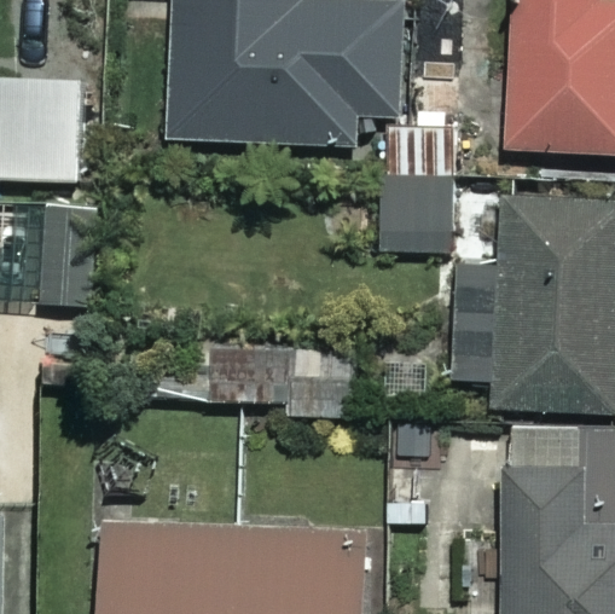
[(170,0),(164,139),(357,148),(358,116),(400,117),(405,0),(170,0)]
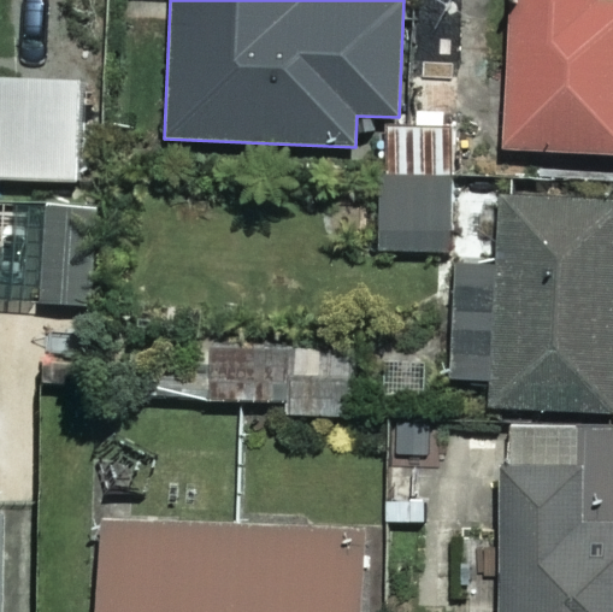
[(506,0),(500,151),(612,154),(612,0),(599,0),(506,0)]
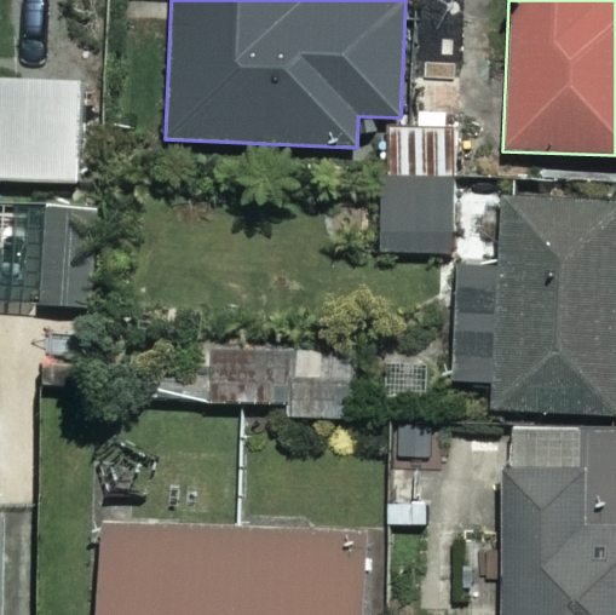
[(80,79),(0,76),(0,180),(76,184),(80,79)]
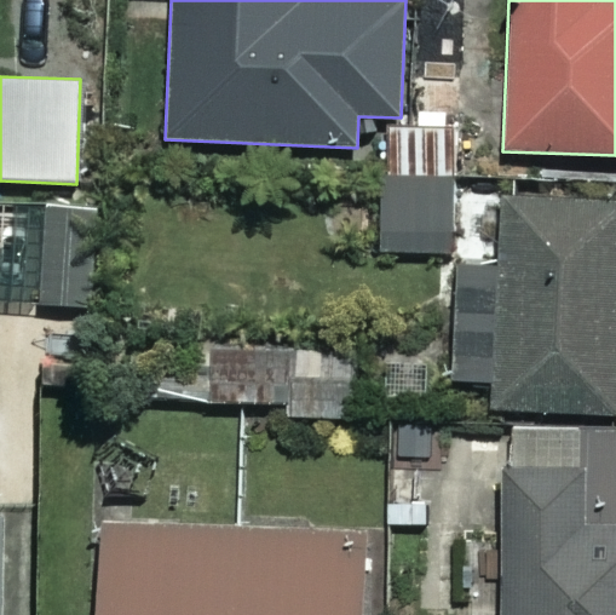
[(408,125),(387,125),(387,168),(387,173),(454,174),(454,173),(455,126),(408,125)]
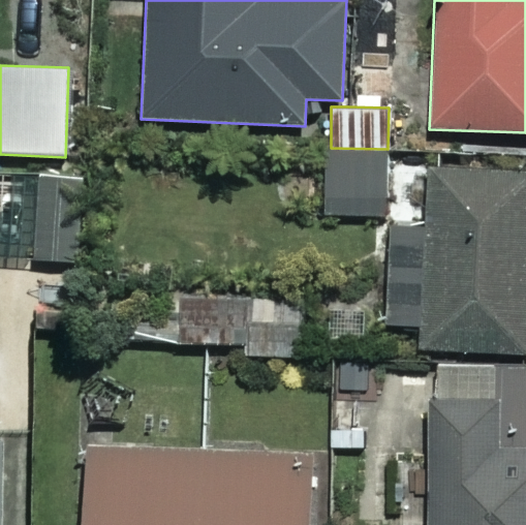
[(387,152),(323,150),(322,215),(384,215),(387,152)]
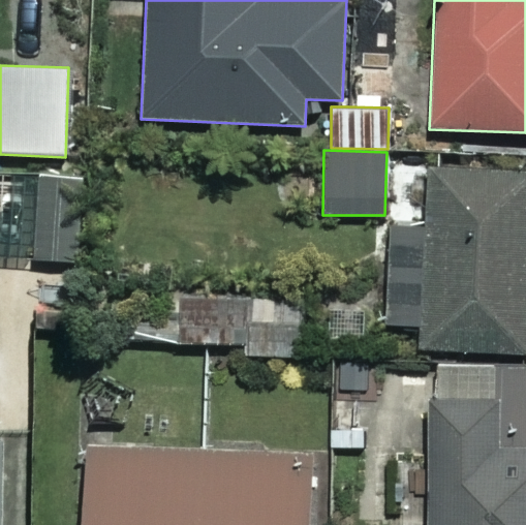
[(525,173),(428,167),(425,226),(392,225),(387,325),(420,328),(420,349),(525,356),(525,173)]
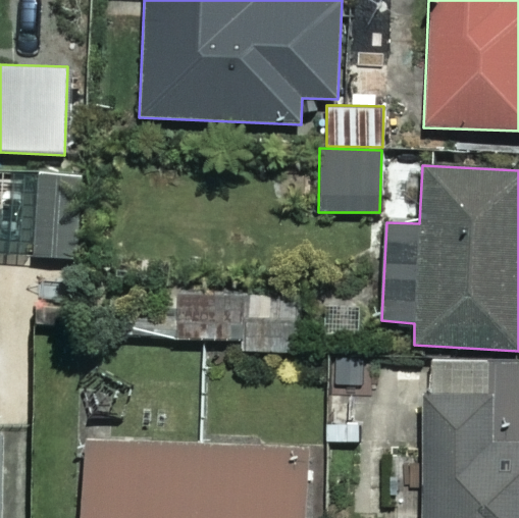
[(81,174),(39,171),(33,258),(76,260),(81,174)]
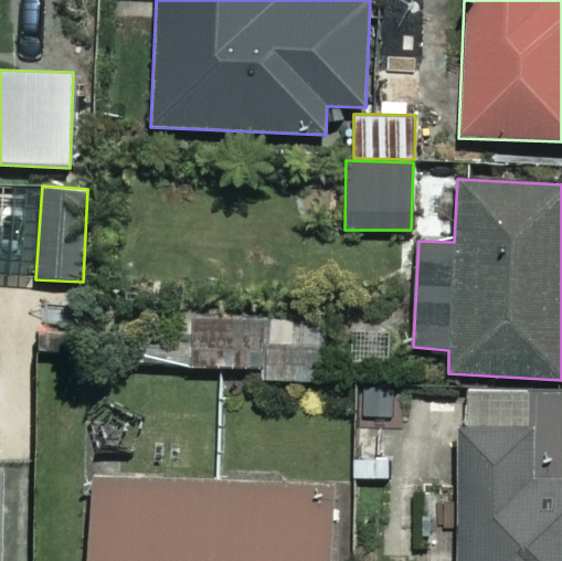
[(324,316),(194,310),(192,364),(220,367),(260,369),(260,378),(320,380),(324,316)]
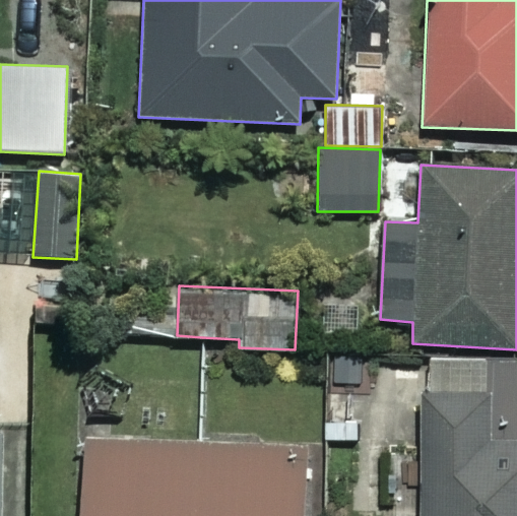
[(516,441),(516,359),(429,357),(428,393),(493,394),(493,440),(516,441)]
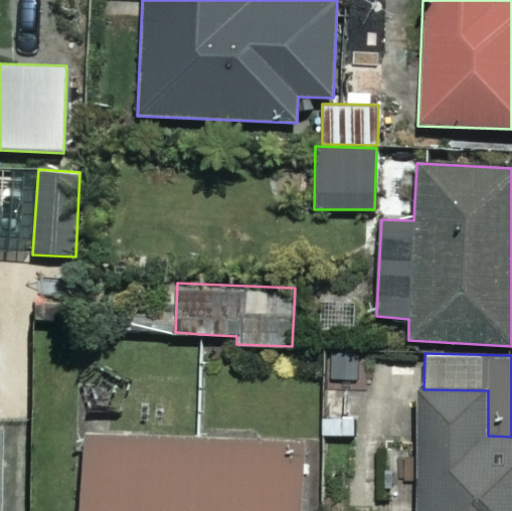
[(511,510),(511,437),(488,436),(488,390),(423,389),(416,389),(413,510),(511,510)]
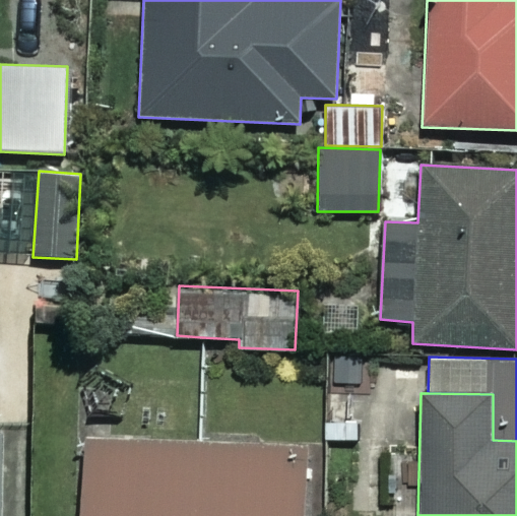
[(198,443),(88,439),(84,515),(306,515),(308,447),(198,443)]
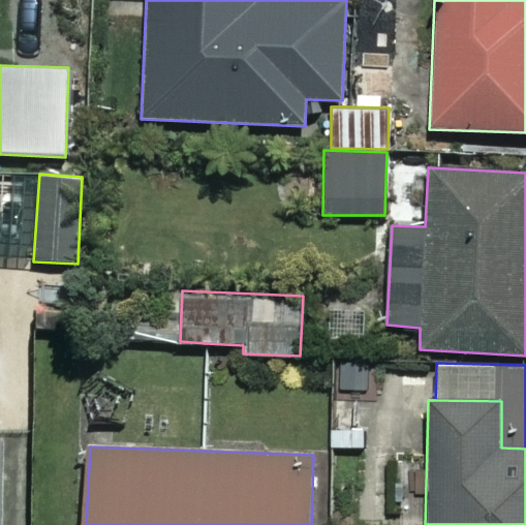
All buildings are outlined.
